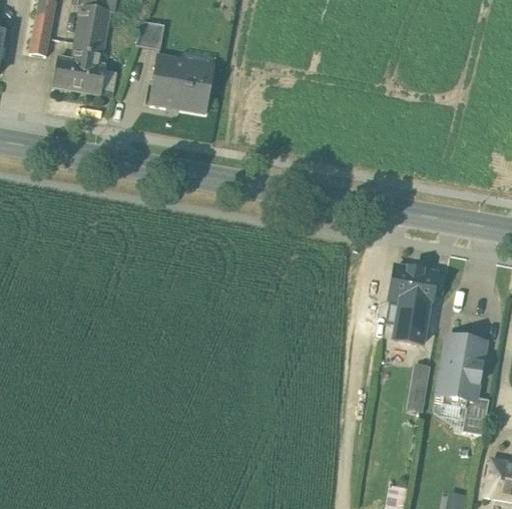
[(39,0),(29,53),(45,55),(56,0),(54,0),(39,0)]
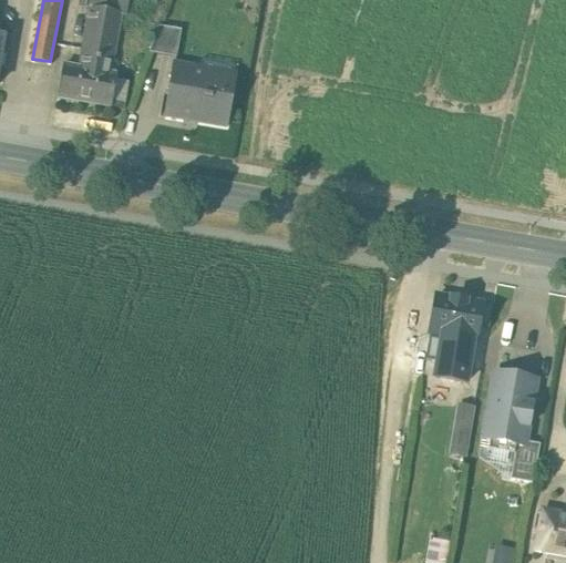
[(90,0),(90,3),(80,54),(114,60),(123,12),(126,12),(127,0),(90,0)]
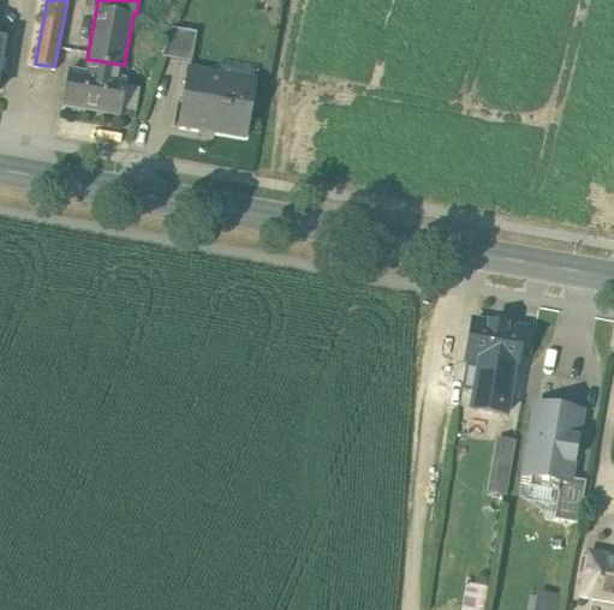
[(197,29),(173,25),(162,54),(191,59),(197,29)]
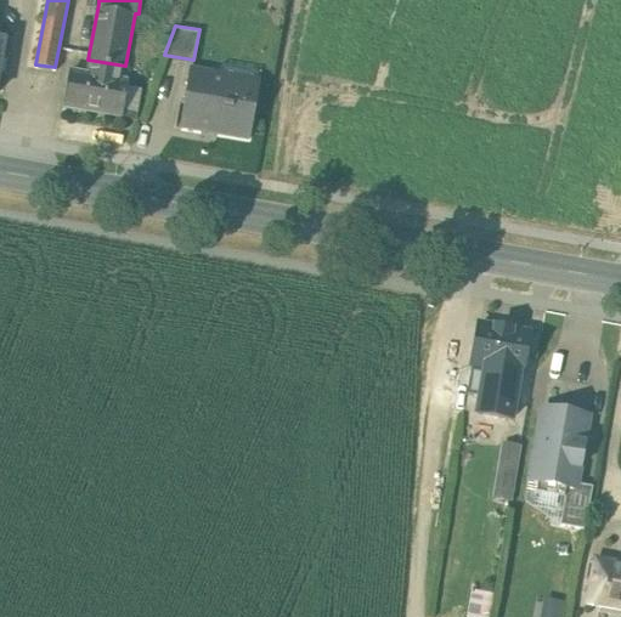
[(125,66),(88,60),(86,71),(69,68),(63,103),(123,114),(129,79),(123,78),(125,66)]
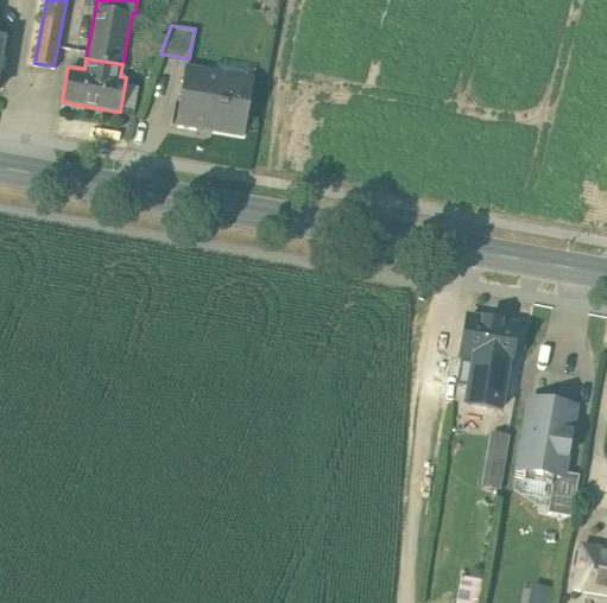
[(253,76),(187,65),(177,121),(244,133),(253,76)]
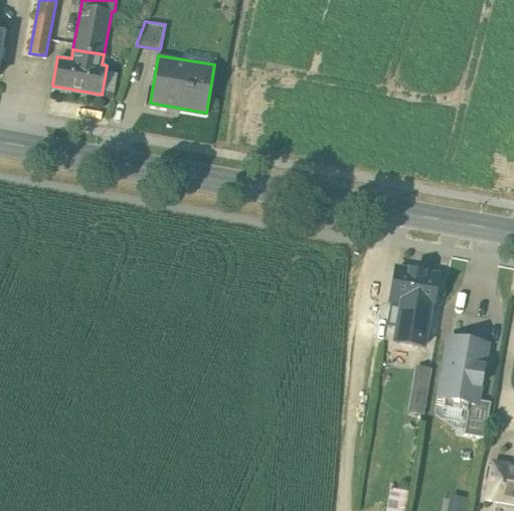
[(438,273),(397,266),(391,301),(402,303),(396,339),(423,344),(425,329),(430,307),(432,308),(434,294),(438,273)]
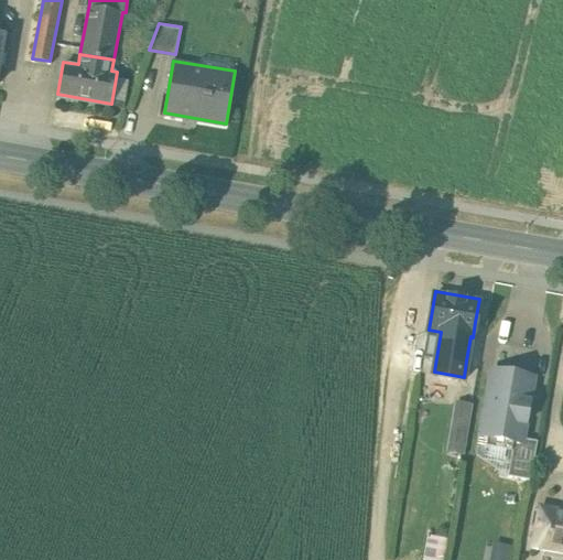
[(491,301),(479,299),(475,322),(487,323),(491,301)]
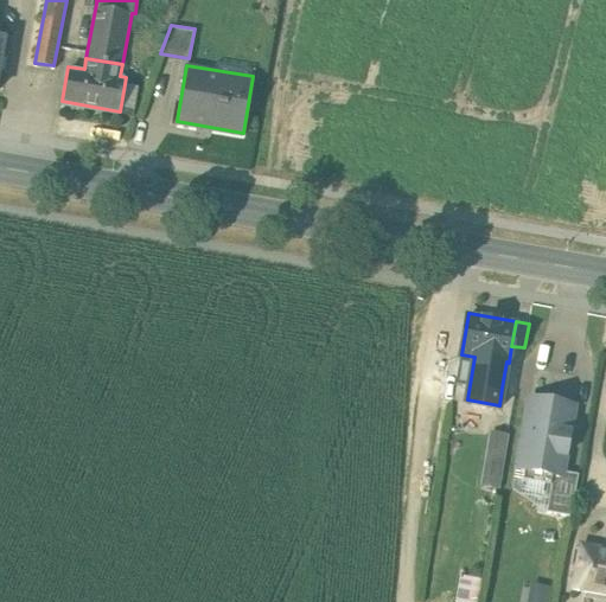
[(461,354),(450,352),(442,395),(467,399),(474,357),(461,354)]
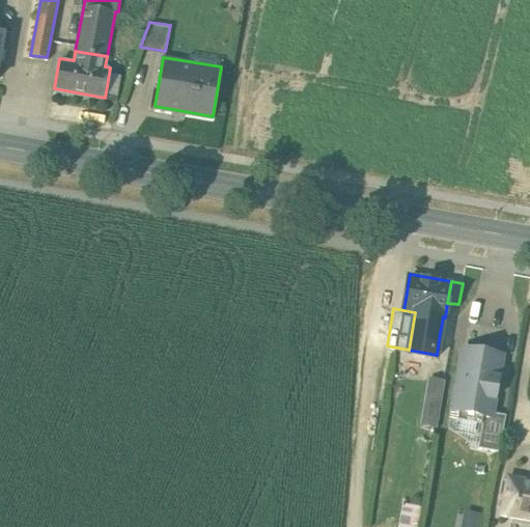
[(445,317),(443,316),(439,339),(451,341),(454,319),(445,317)]
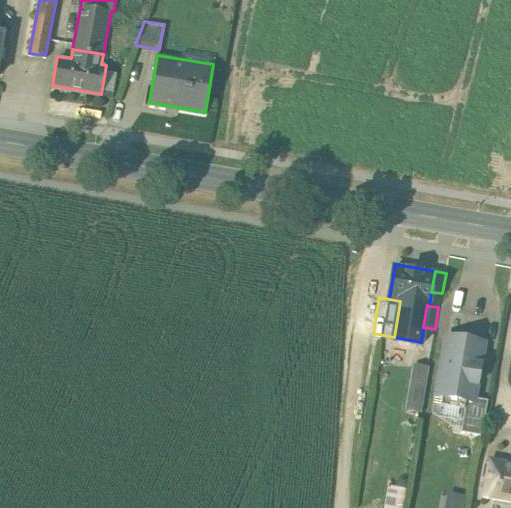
[(485,340),(447,334),(436,393),(466,398),(474,400),(475,396),(485,340)]
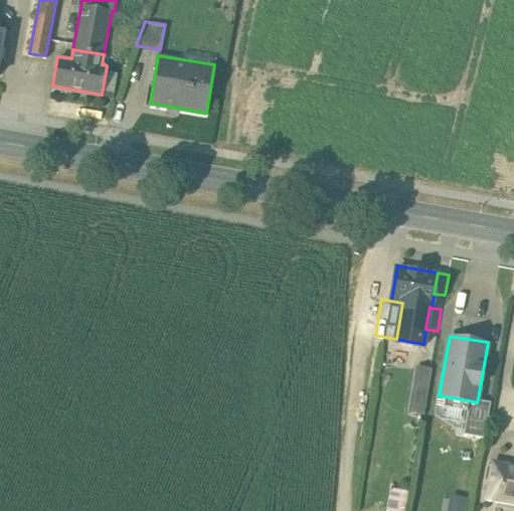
[(431,367),(417,365),(409,409),(422,411),(431,367)]
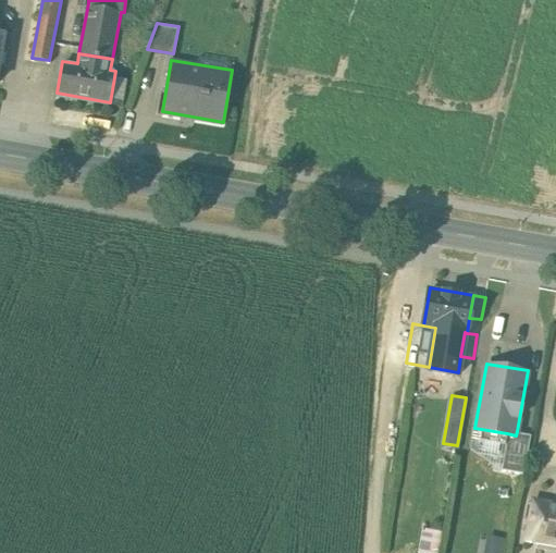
[(530,433),(517,431),(516,435),(507,433),(502,468),(523,472),(531,434),(531,433),(530,433)]
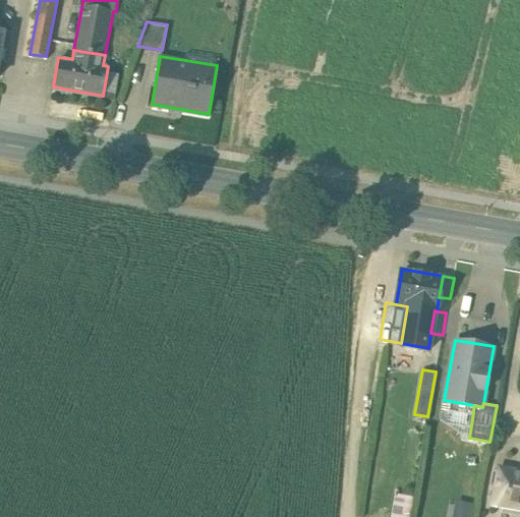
[(519,473),(498,469),(490,507),(519,511),(519,473)]
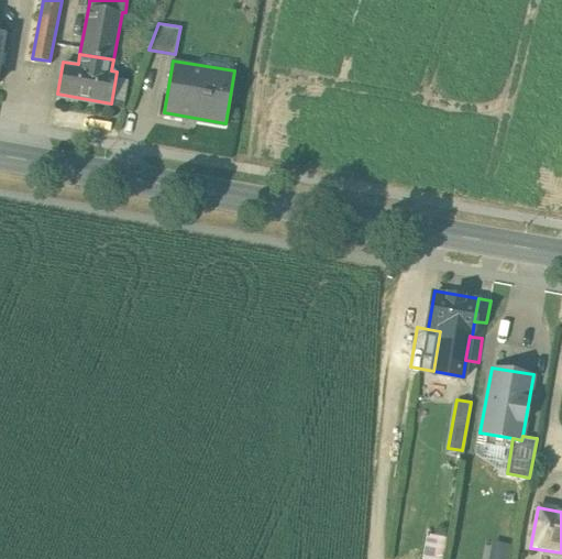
[(423,558),(436,558),(443,558),(447,533),(427,530),(423,558)]
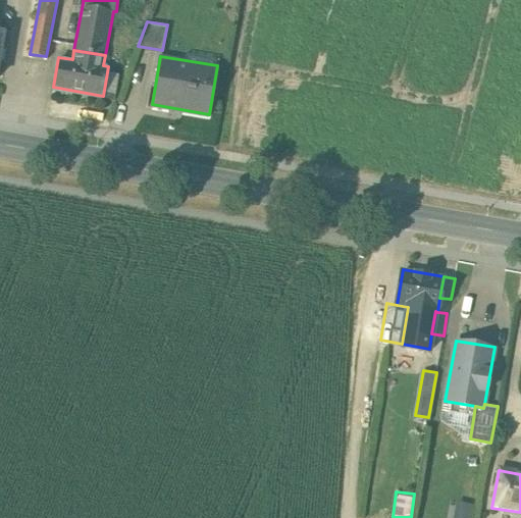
[(456,499),(452,517),(471,517),(474,502),(456,499)]
